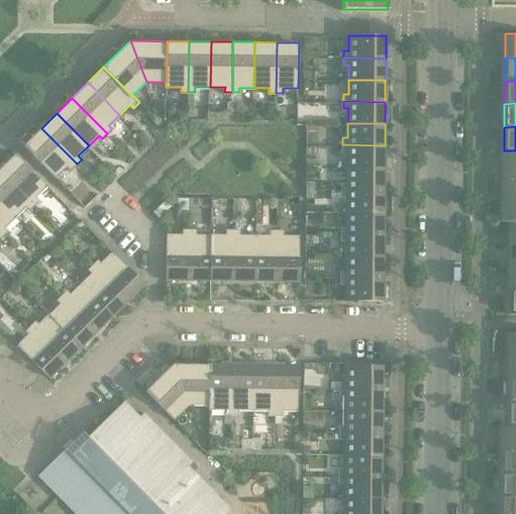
[(77,164),(41,128),(24,144),(57,177),(68,166),(72,169),(77,164)]
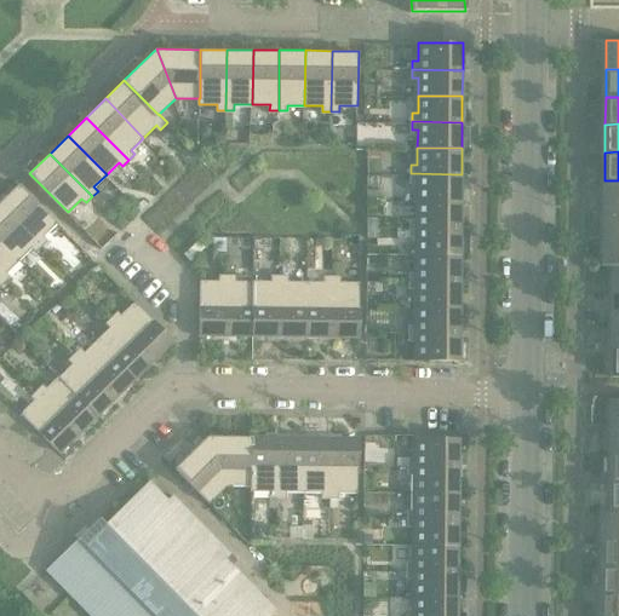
[(462,174),(411,173),(411,182),(417,182),(417,200),(462,200),(462,174)]
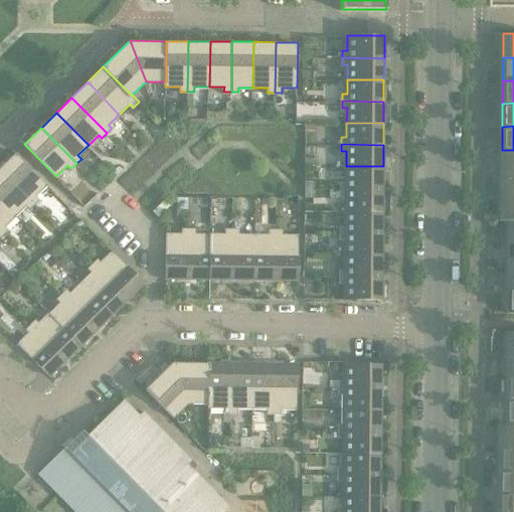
[(16,152),(0,168),(35,203),(40,198),(37,195),(48,184),(16,152)]
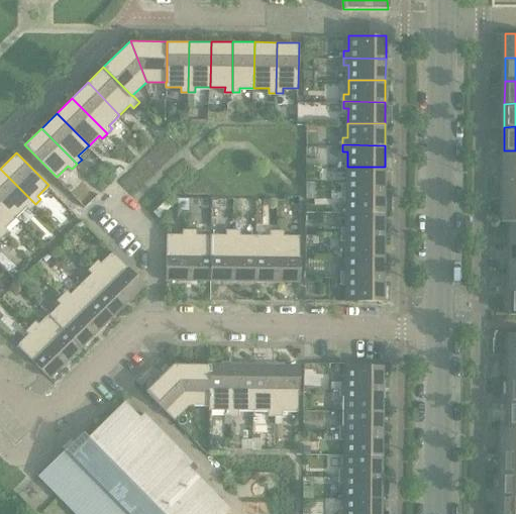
[(318,157),(307,157),(307,166),(318,166),(318,157)]
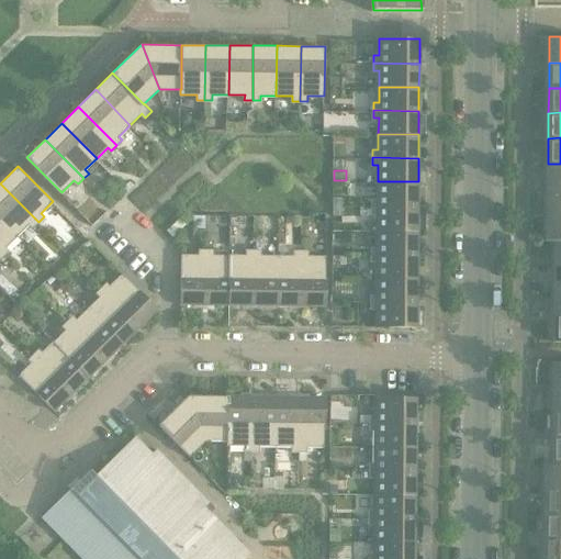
[(372,198),(372,205),(417,205),(418,181),(378,181),(378,198),(372,198)]
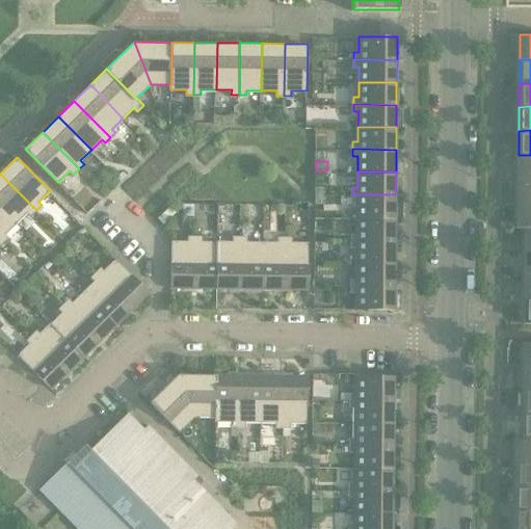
[(0,174),(0,173),(0,205),(17,222),(28,212),(31,215),(36,210),(0,174)]
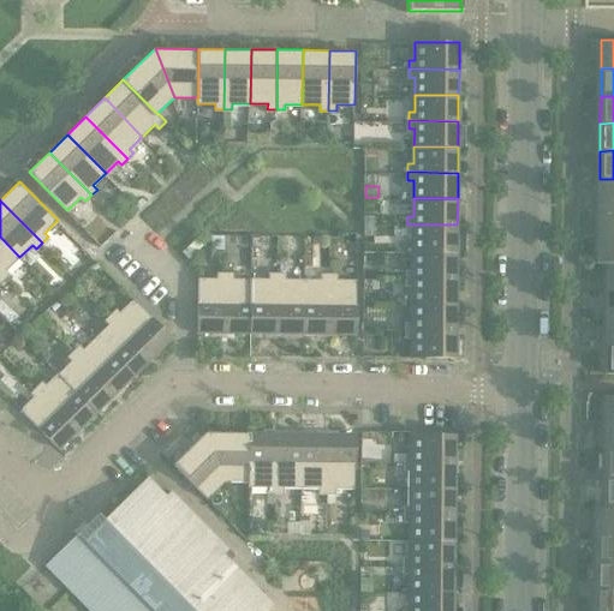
[(376,214),(365,214),(365,223),(375,223),(376,214)]
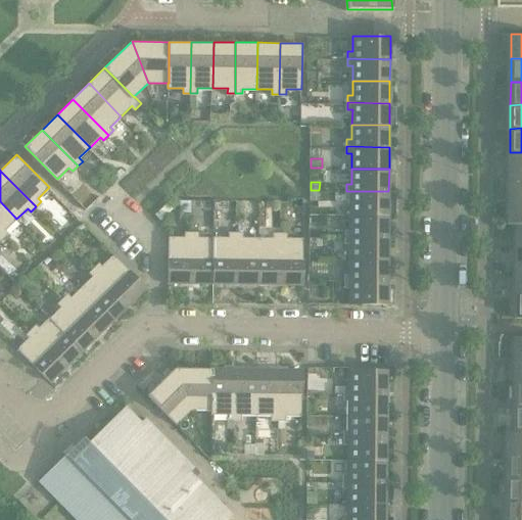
[(388,191),(346,191),(346,198),(351,198),(351,213),(388,214),(388,191)]
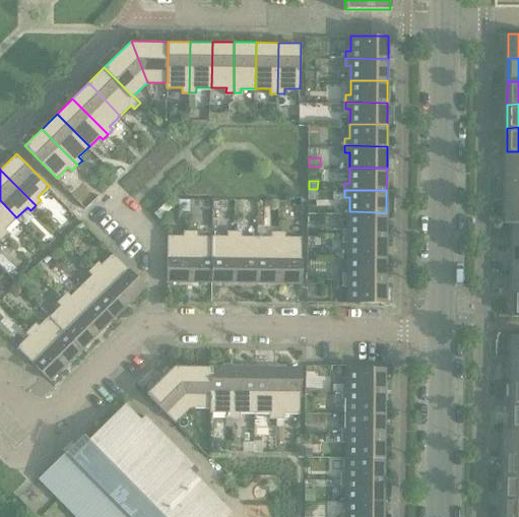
[(0,200),(0,232),(4,237),(9,232),(6,228),(16,217),(0,200)]
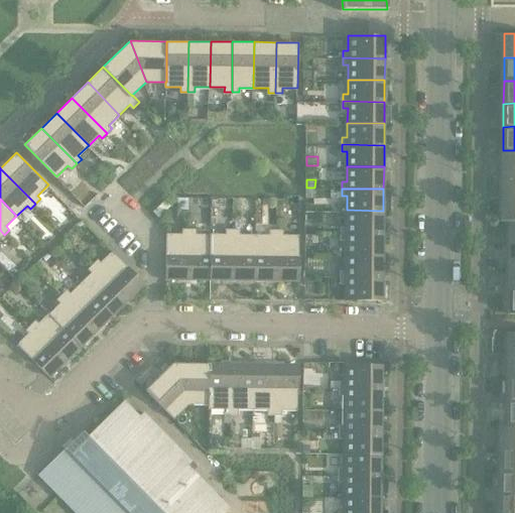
[(341,225),(341,232),(383,233),(383,211),(347,210),(346,225),(341,225)]
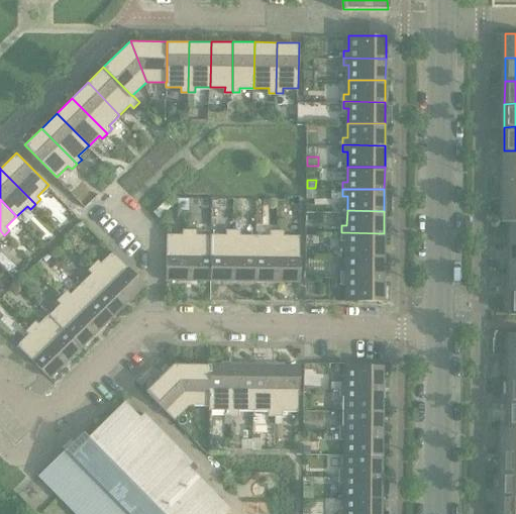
[(167,279),(190,279),(190,228),(183,228),(183,233),(168,232),(167,279)]
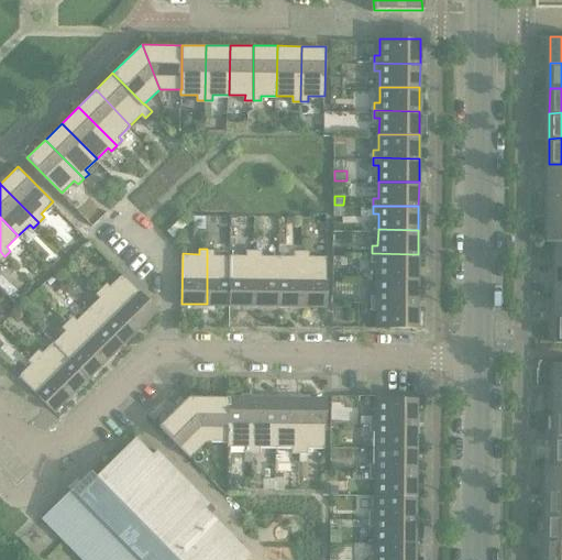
[(207,249),(207,304),(231,304),(231,254),(215,254),(215,249),(207,249)]
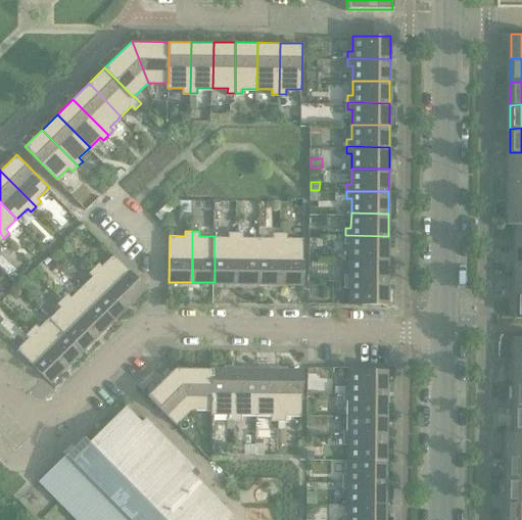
[(215,236),(215,282),(236,282),(236,231),(229,231),(229,236),(215,236)]
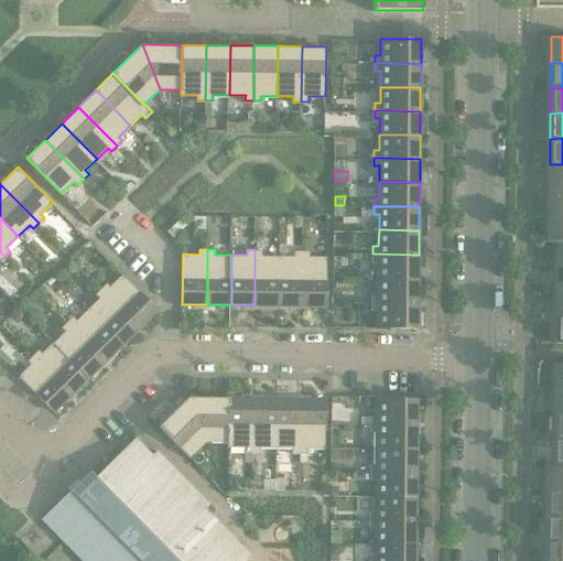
[(255,249),(255,304),(279,304),(279,255),(262,255),(262,249),(255,249)]
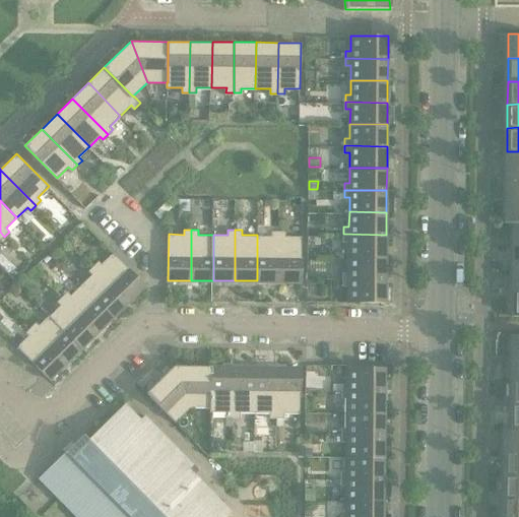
[(257,235),(257,280),(278,281),(278,230),(271,230),(271,235),(257,235)]
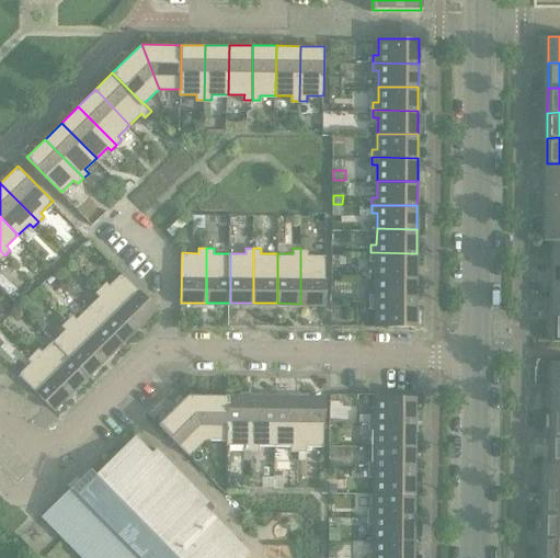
[(300,248),(300,304),(326,304),(326,254),(309,254),(308,249),(300,248)]
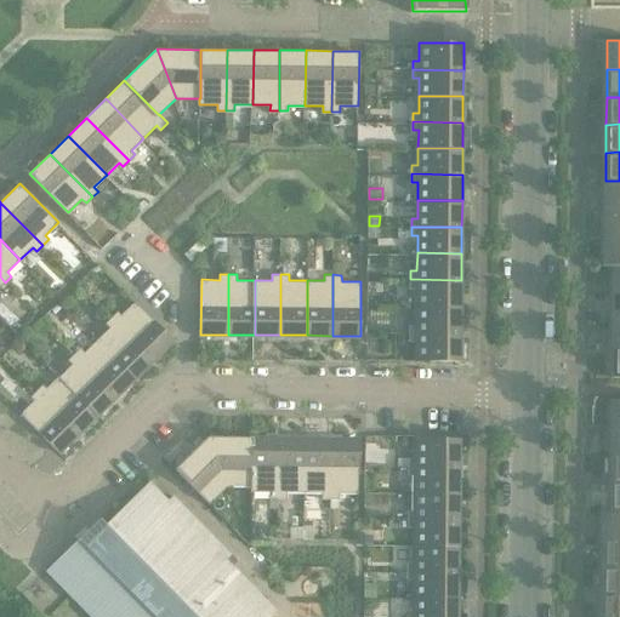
[(461,280),(410,279),(410,287),(416,287),(416,306),(461,306),(461,280)]
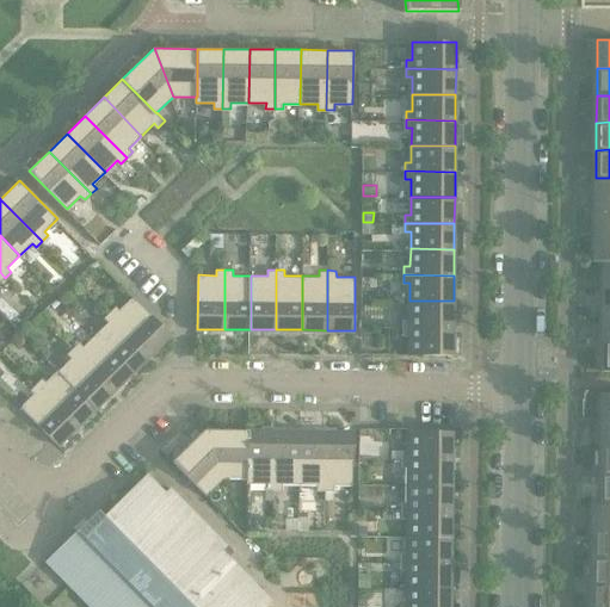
[(116,305),(110,311),(152,353),(172,335),(134,296),(121,309),(116,305)]
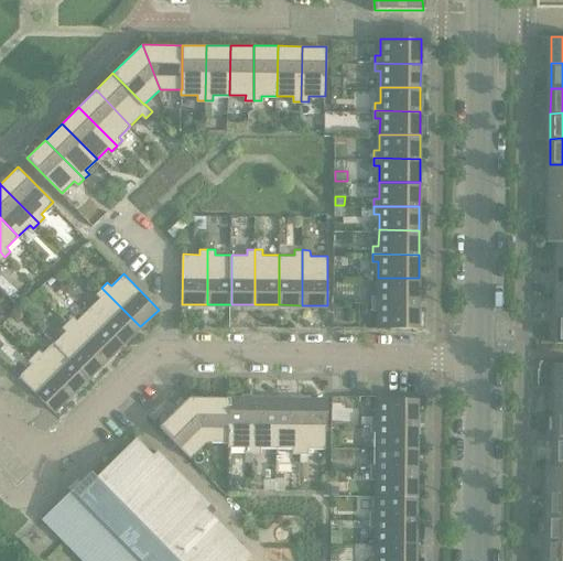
[(372,294),(372,302),(419,302),(419,278),(378,278),(378,294),(372,294)]
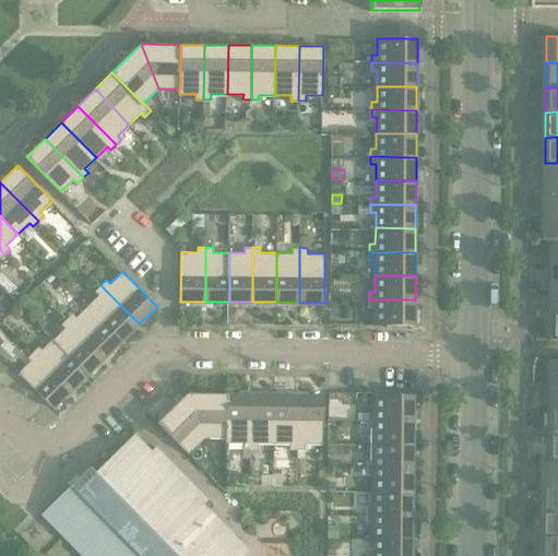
[(99,294),(88,305),(122,341),(139,323),(101,285),(95,291),(99,294)]
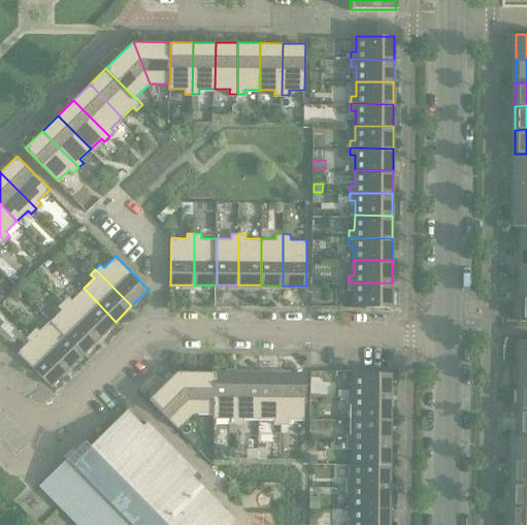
[(392,283),(349,283),(349,289),(354,290),(354,305),(391,306),(392,283)]
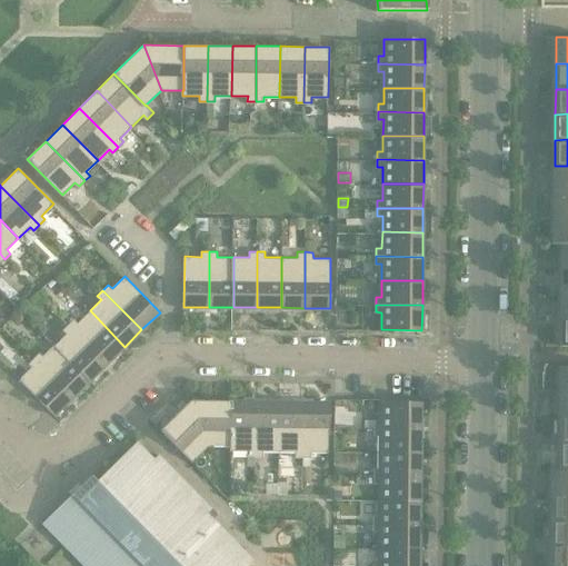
[(75,318),(69,324),(108,364),(125,347),(90,310),(78,323),(75,318)]
